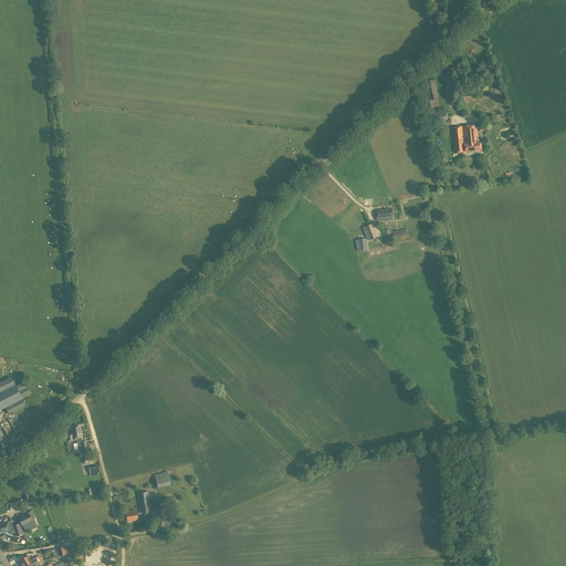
[(428,81),(431,101),(439,98),(436,80),(428,81)]
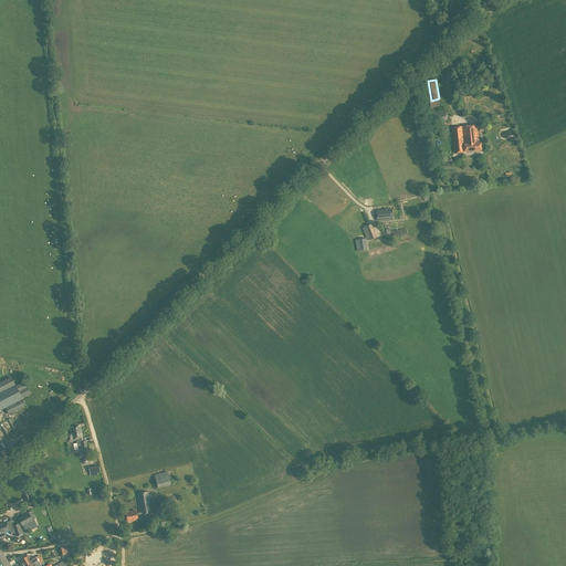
[(447,125),(447,112),(430,112),(430,124),(444,124),(444,125),(447,125)]
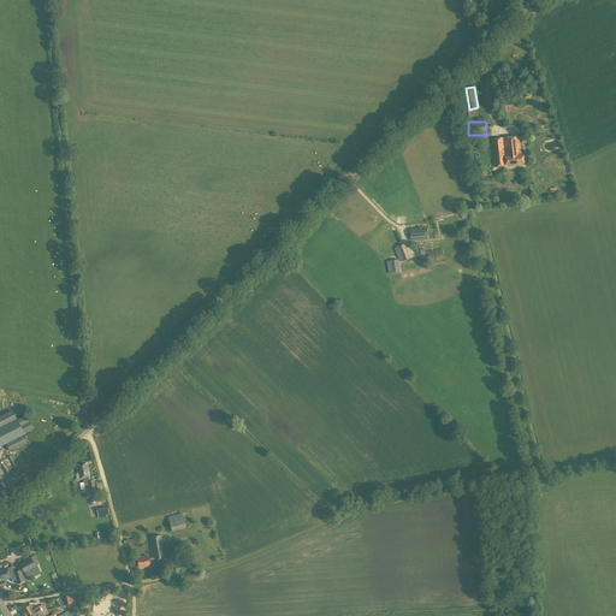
[(521,155),(520,143),(526,142),(526,136),(492,138),(495,167),(523,164),(523,154),(521,155)]
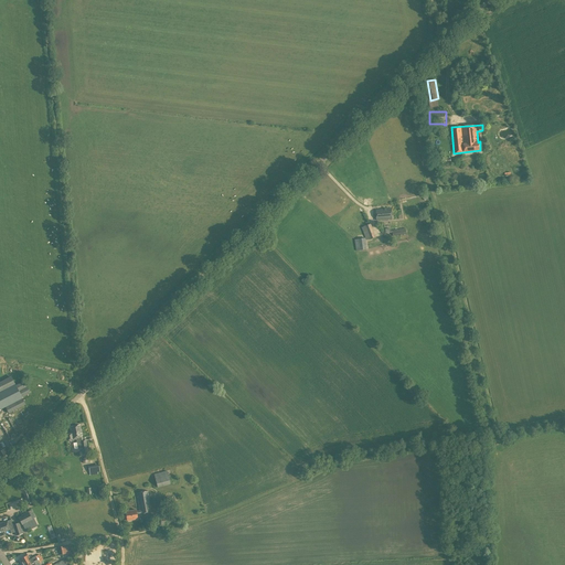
[(376,221),(392,219),(392,209),(375,210),(376,221)]
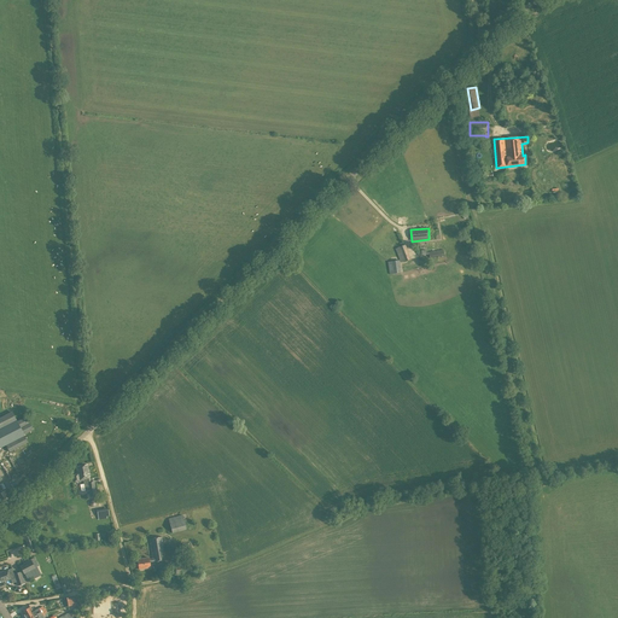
[(406,262),(412,260),(406,245),(396,249),(401,262),(406,261),(406,262)]
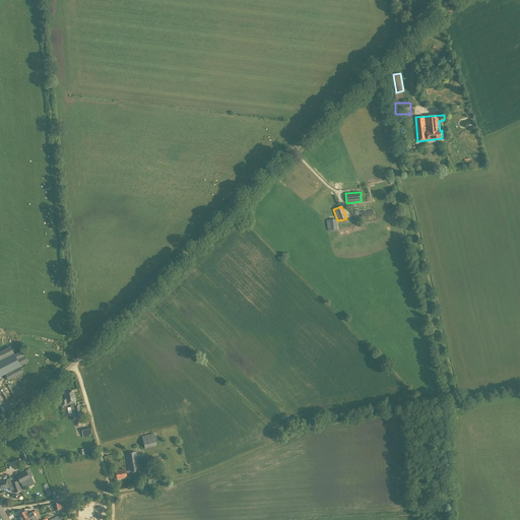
[(328,231),(337,230),(336,219),(326,220),(328,231)]
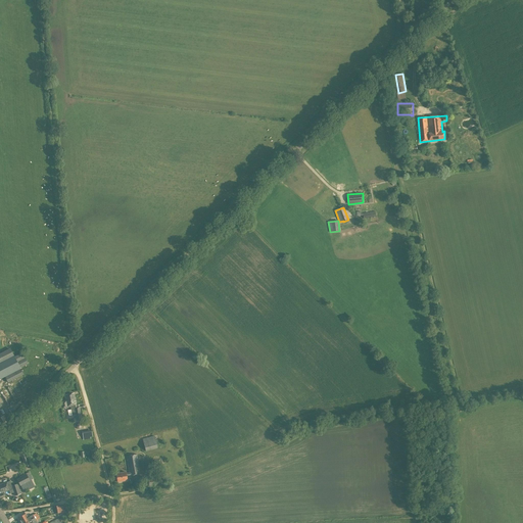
[(0,379),(20,369),(20,368),(17,362),(10,348),(0,352),(0,379)]
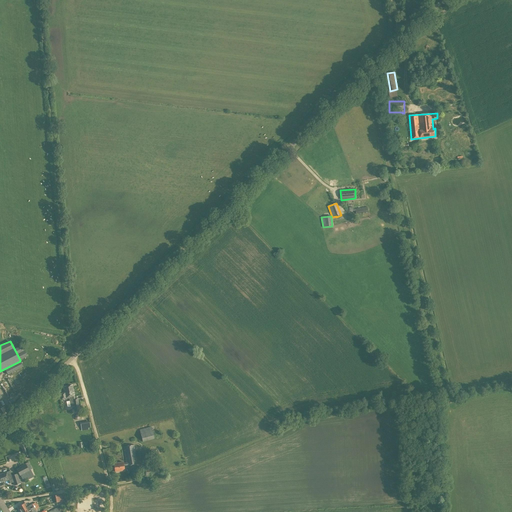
[(24,351),(17,354),(20,360),(26,357),(27,356),(24,351)]
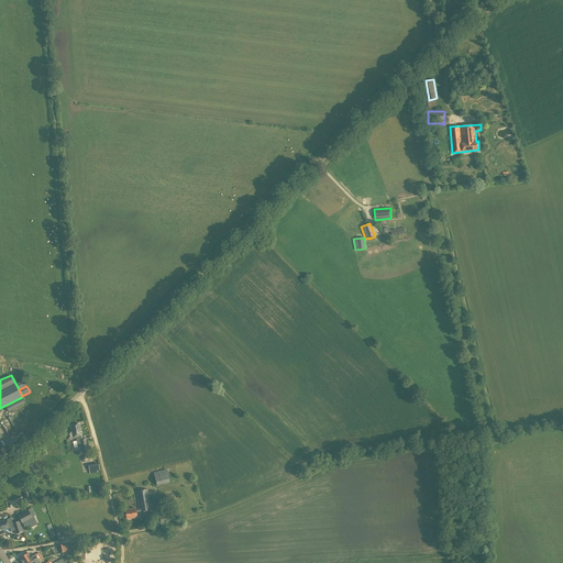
[(83,438),(79,423),(69,426),(70,431),(66,432),(67,439),(79,438),(83,453),(88,452),(85,438),(83,438)]
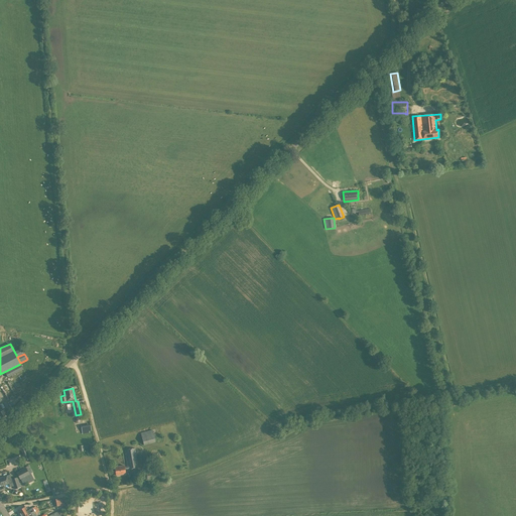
[(156,441),(152,429),(140,432),(144,444),(156,441)]
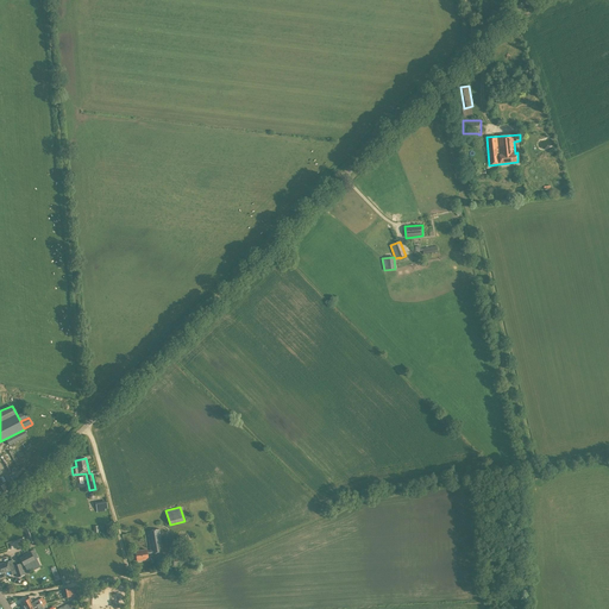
[(18,522),(4,527),(5,533),(14,529),(17,537),(23,534),(18,522)]
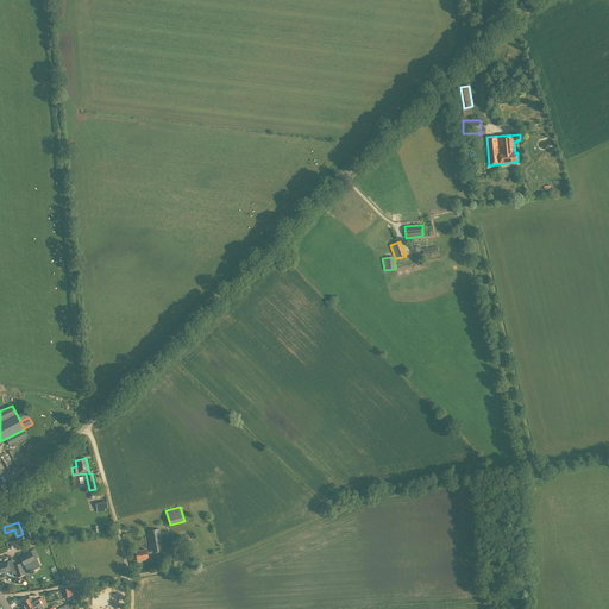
[(137,562),(148,559),(148,554),(163,552),(159,529),(146,531),(150,550),(146,551),(146,550),(135,551),(137,562)]
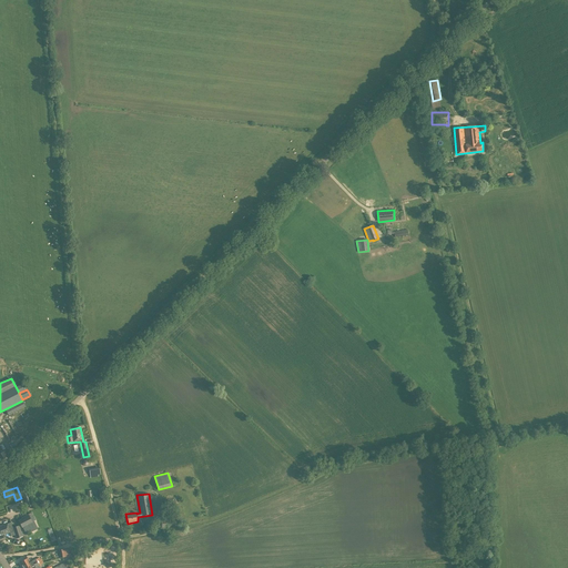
[(165,499),(166,509),(176,508),(174,499),(165,499)]
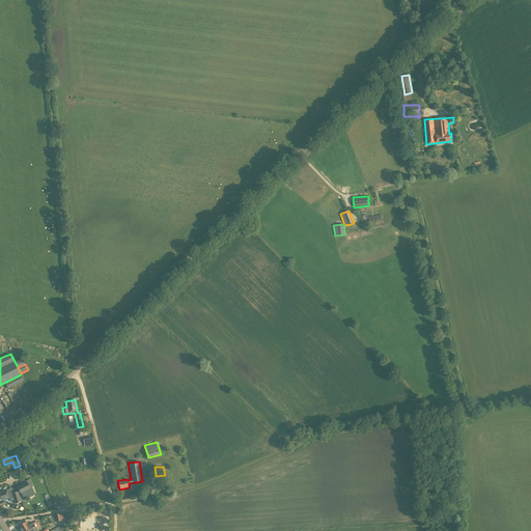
[(35,494),(31,487),(29,487),(26,481),(22,482),(23,483),(17,486),(21,493),(22,494),(24,495),(27,493),(29,497),(35,494)]
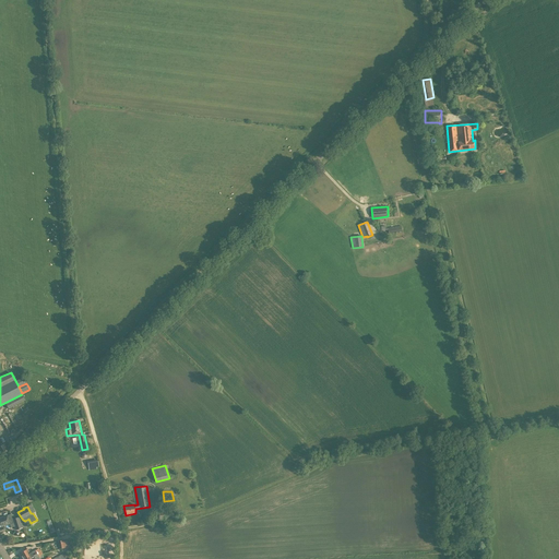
[(169,518),(169,516),(173,516),(171,511),(168,511),(153,513),(154,520),(169,518)]
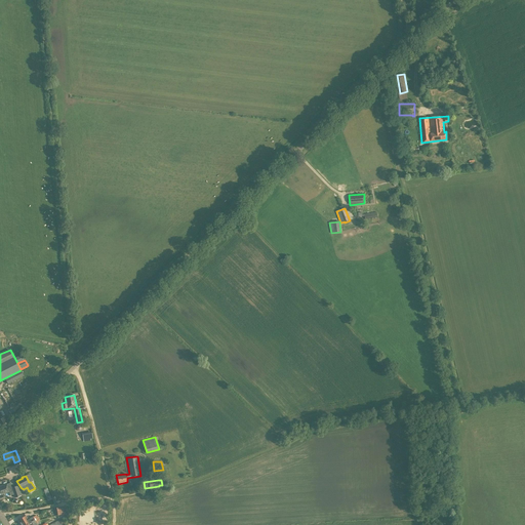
[(9,491),(12,490),(11,488),(8,489),(6,484),(0,485),(0,494),(9,491)]
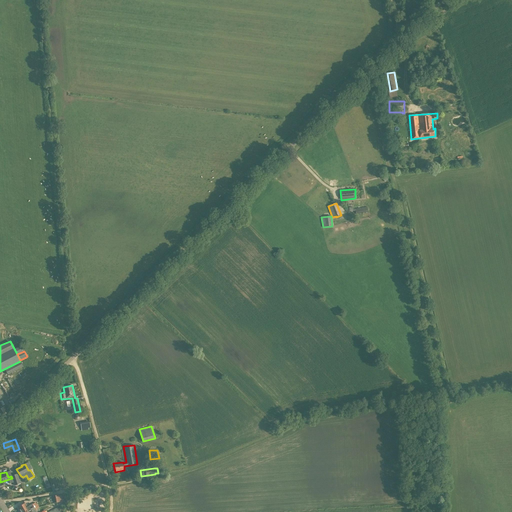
[(20,511),(23,511),(33,507),(37,505),(35,503),(32,505),(32,504),(27,507),(25,503),(18,507),(20,511)]
